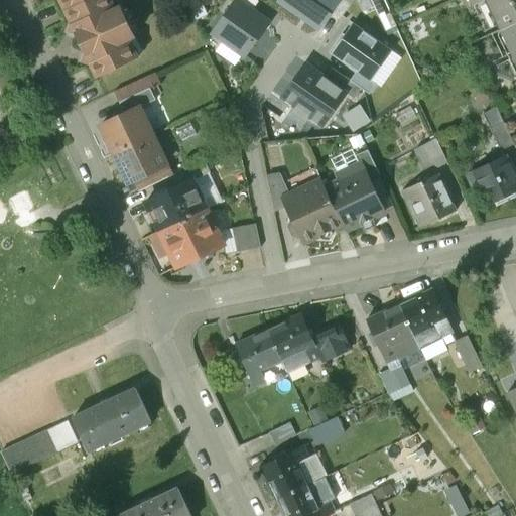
[(57,0),(70,23),(66,31),(75,35),(84,54),(81,61),(89,66),(95,79),(136,58),(134,53),(138,51),(132,37),(134,36),(120,7),(118,8),(114,0),(57,0)]
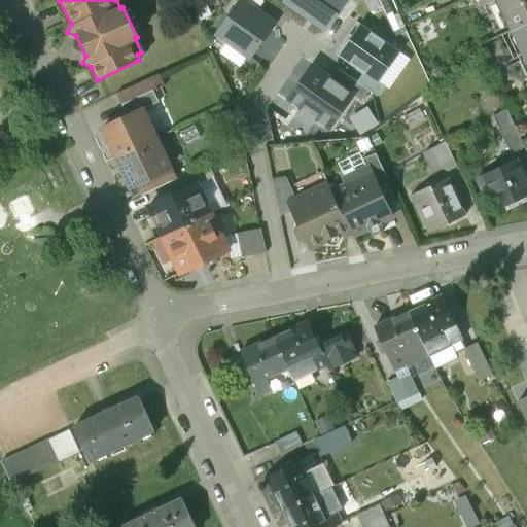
[(239,0),(240,1),(256,12),(264,2),(260,0),(239,0)]
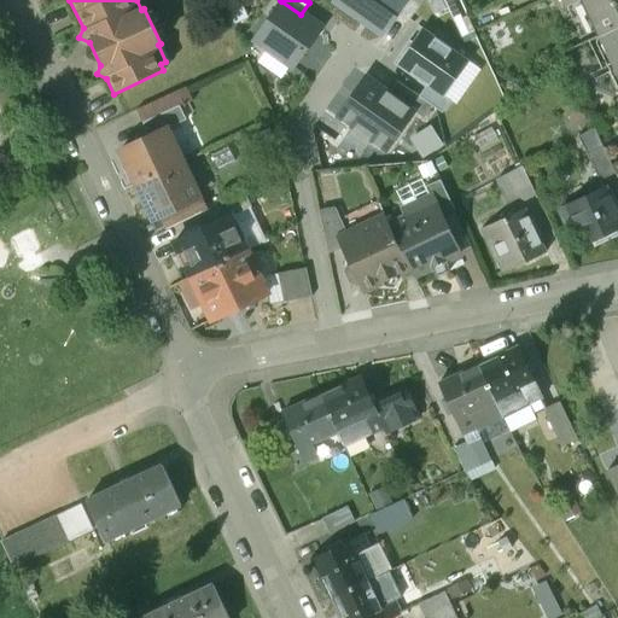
[(406,0),(333,0),(333,1),(380,35),(406,0)]
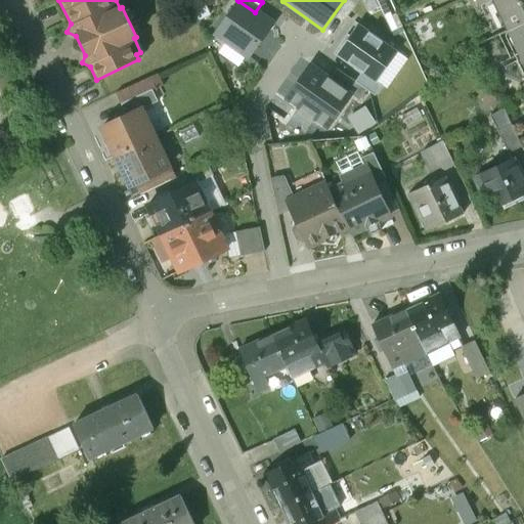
[(523,0),(495,0),(493,1),(508,32),(514,29),(523,24),(523,0)]
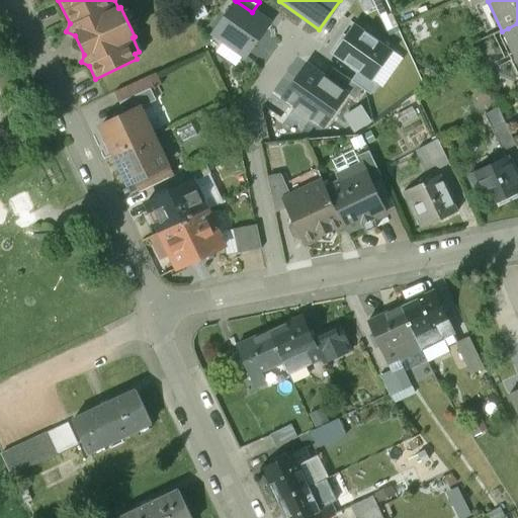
[(252,12),(236,1),(212,33),(246,57),(269,24),(252,12)]
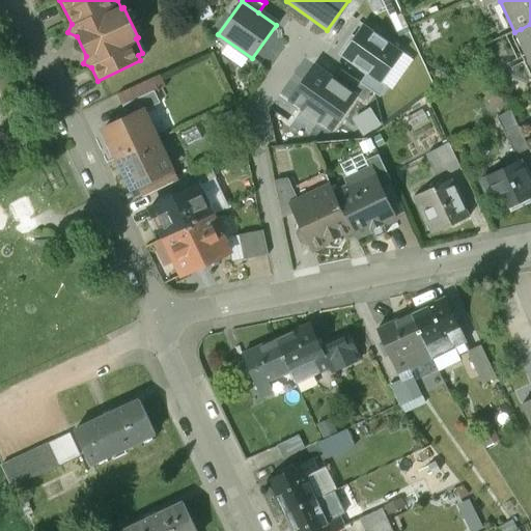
[(402,53),(362,24),(340,55),(366,73),(381,83),(402,53)]
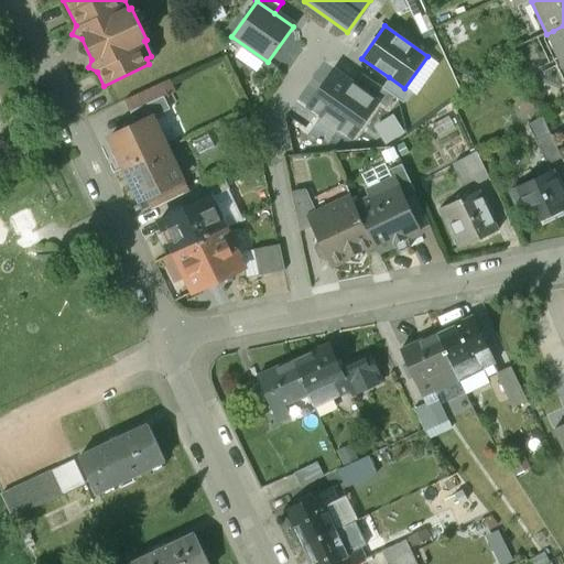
[(563,25),(553,31),(556,38),(552,40),(563,65),(563,25)]
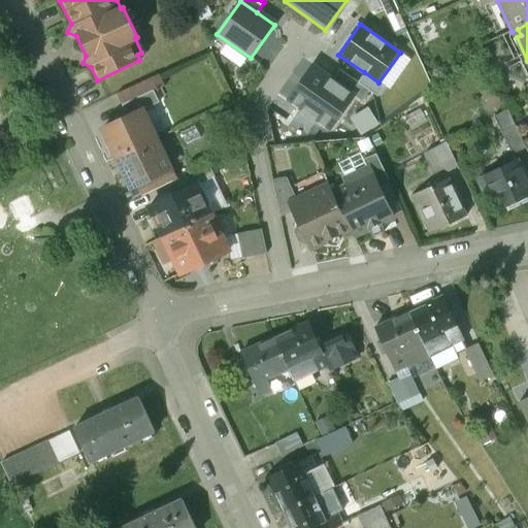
[(330,79),(312,67),(289,100),(329,129),(352,96),(353,95),(330,79)]
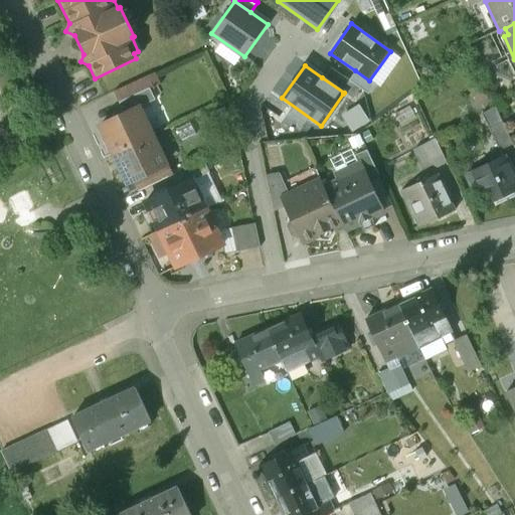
[(329,67),(322,77),(344,93),(343,94),(352,100),(359,89),(348,80),(329,67)]
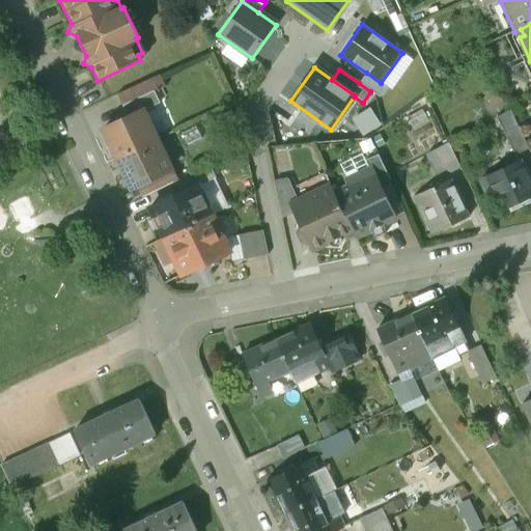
[(381,83),(366,73),(359,83),(370,91),(380,98),(387,87),(381,83)]
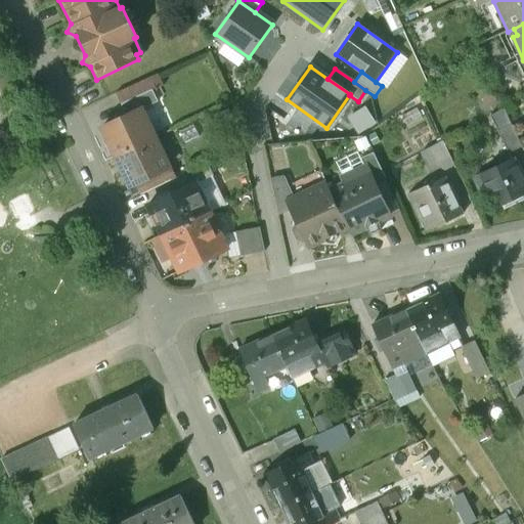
[(151,89),(120,104),(125,115),(140,107),(141,110),(158,101),(151,89)]
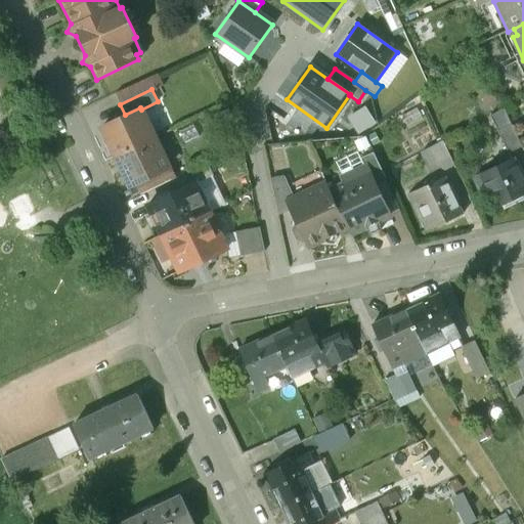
[(125,115),(100,126),(114,156),(154,137),(141,110),(140,107),(125,115)]
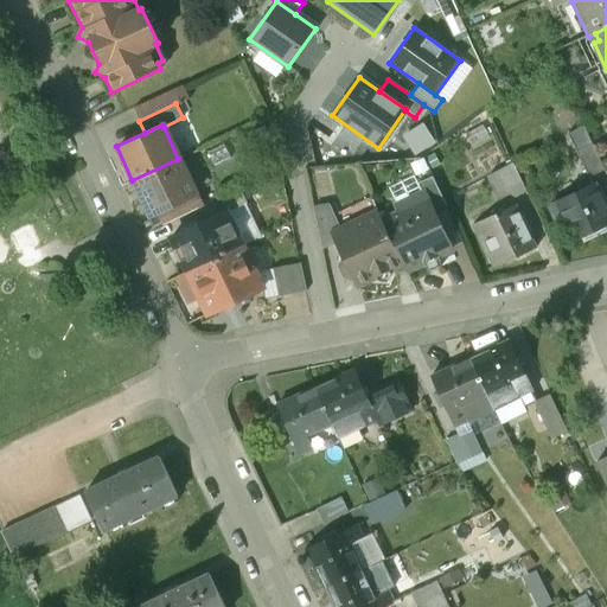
[(594,146),(579,153),(590,179),(606,172),(594,146)]
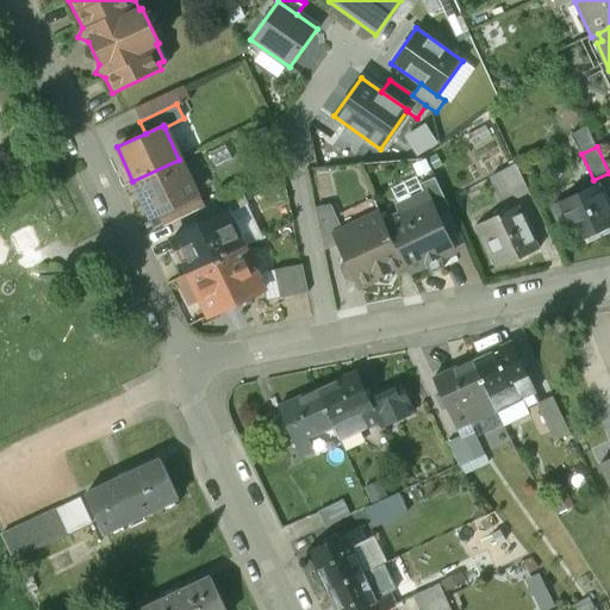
[(179,160),(132,181),(149,216),(159,211),(195,194),(179,160)]
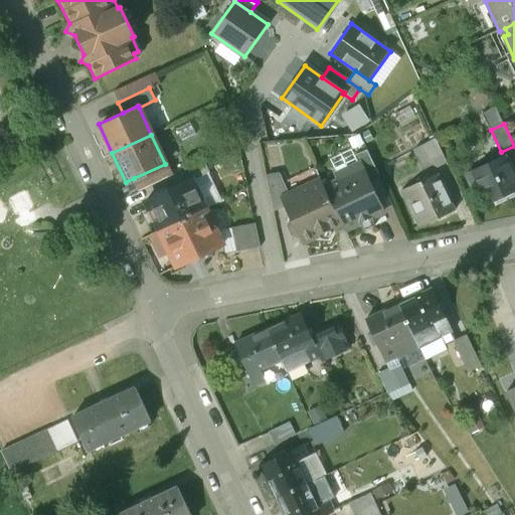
[(436,139),(414,146),(423,173),(445,166),(436,139)]
